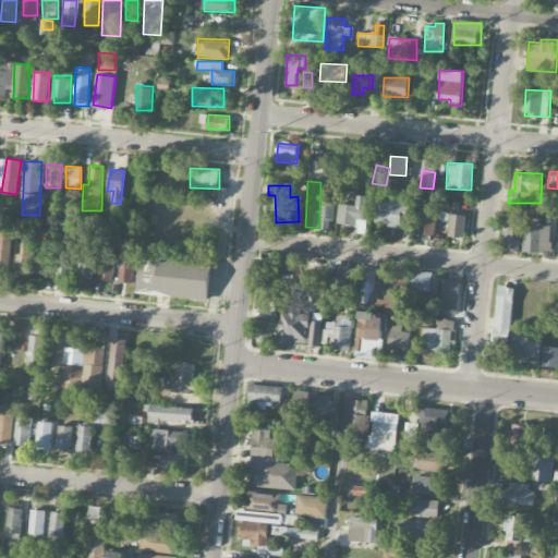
[(365,196),(356,196),(356,205),(338,205),(338,225),(356,226),(356,220),(365,220),(365,196)]
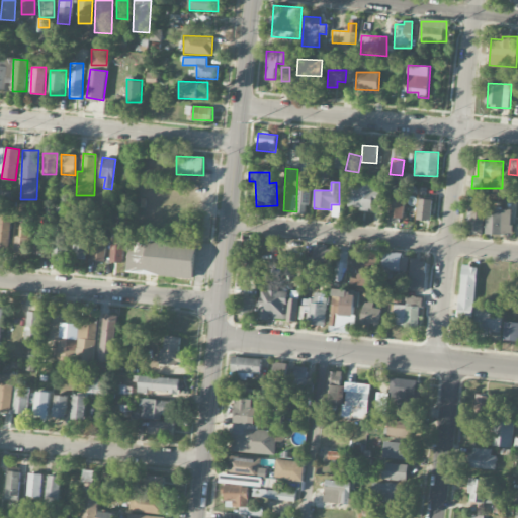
[(372,209),(372,200),(376,200),(376,183),(356,183),(356,184),(349,184),(348,208),(372,209)]
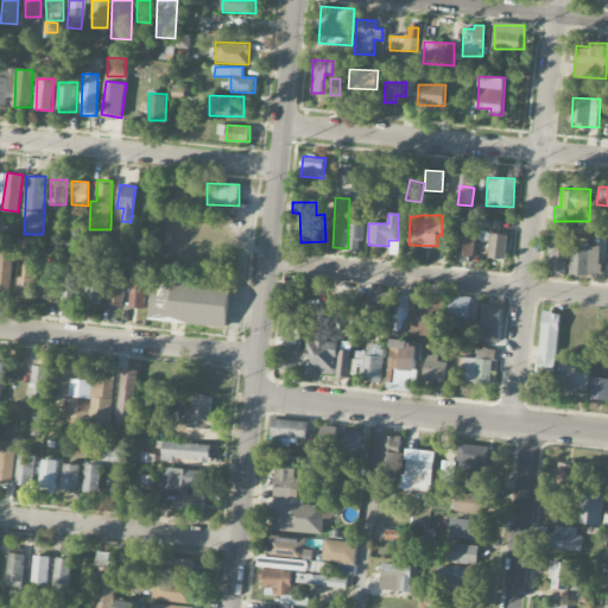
[(365,220),(352,219),(348,251),(361,252),(365,220)]
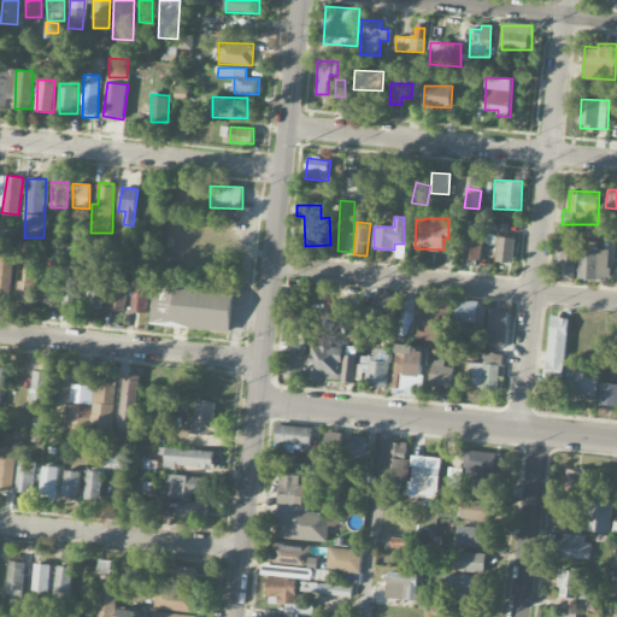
[(465,259),(481,260),(482,230),(466,229),(465,259)]
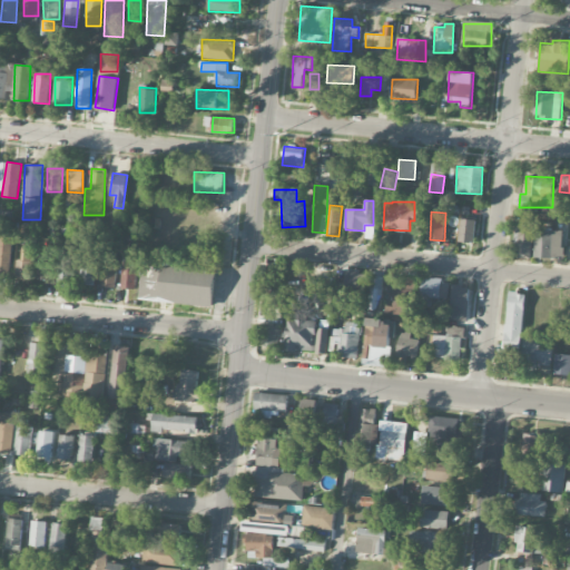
[(474,243),(475,219),(460,219),(459,243),(474,243)]
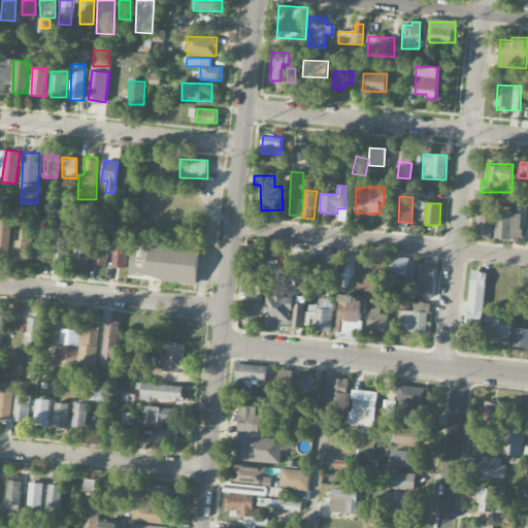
[(494,206),(477,206),(475,239),(492,240),(494,206)]
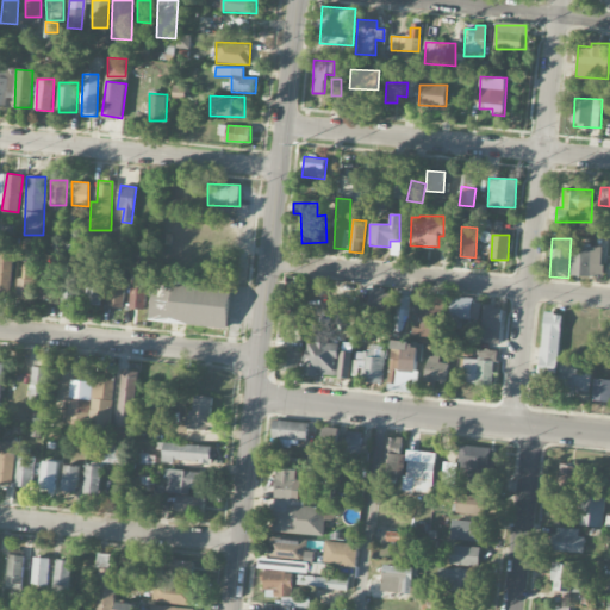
[(602,278),(602,247),(573,246),(572,277),(602,278)]
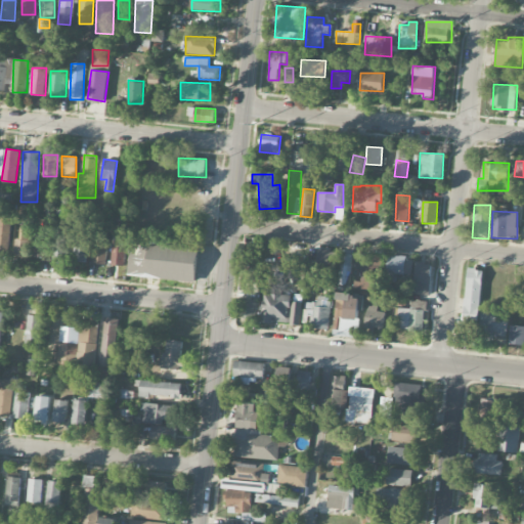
[(0,253),(9,254),(10,217),(0,216),(0,253)]
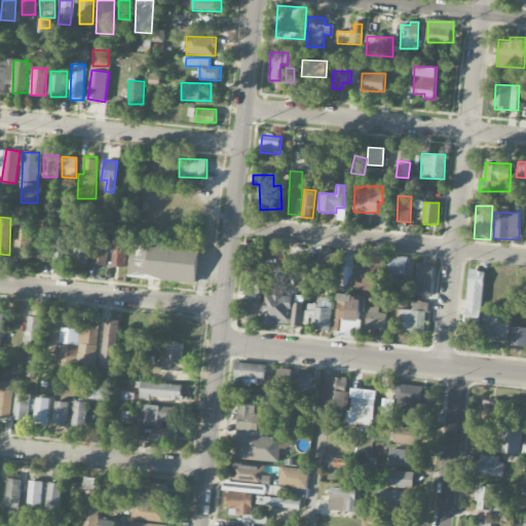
[(53,260),(67,261),(68,223),(54,222),(53,260)]
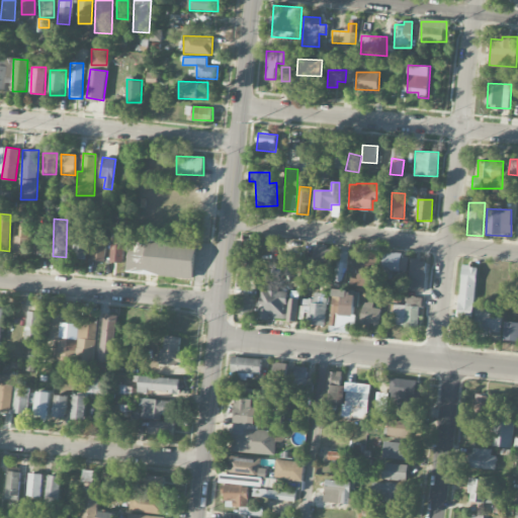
[(73,259),(86,259),(88,222),(75,221),(73,259)]
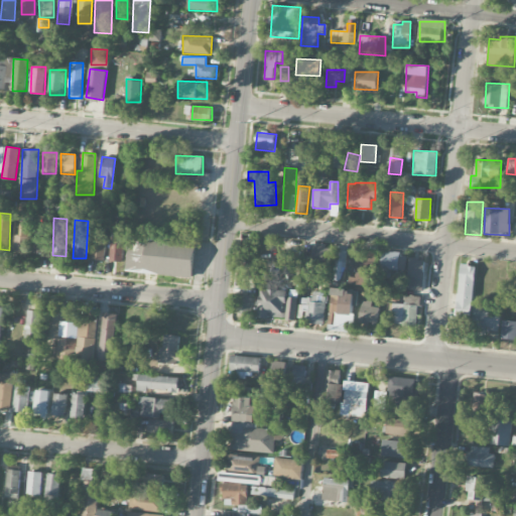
[(30,225),(19,224),(19,235),(14,235),(14,251),(28,252),(30,225)]
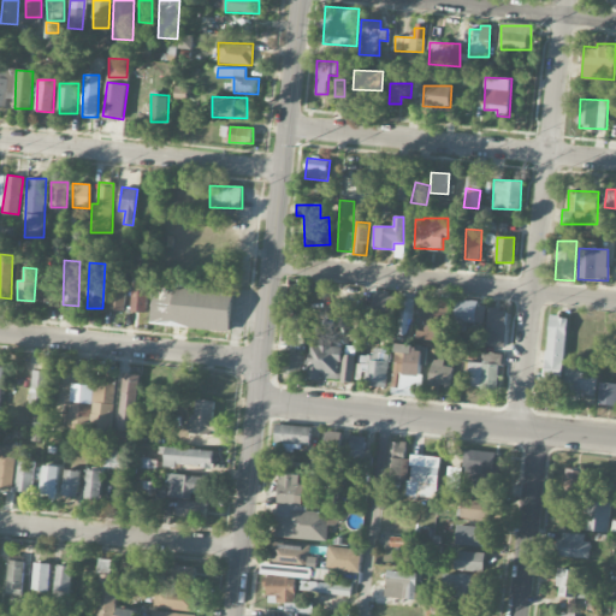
[(54,303),(55,278),(40,277),(39,302),(54,303)]
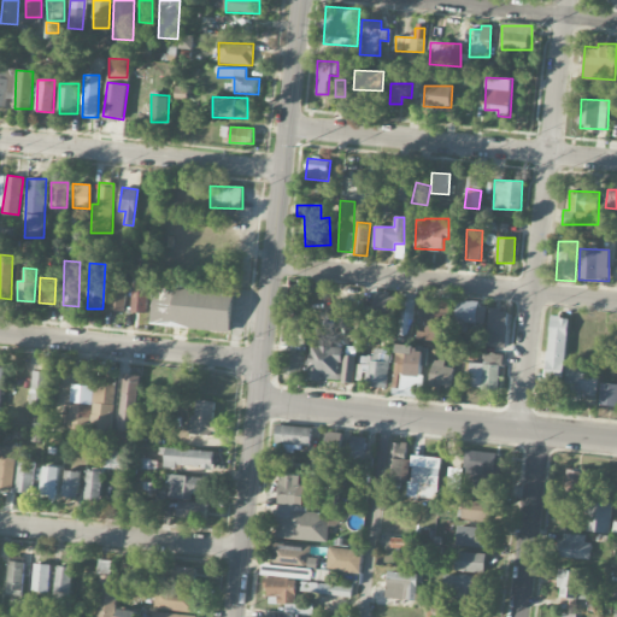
[(125,311),(127,280),(111,278),(110,311),(125,311)]
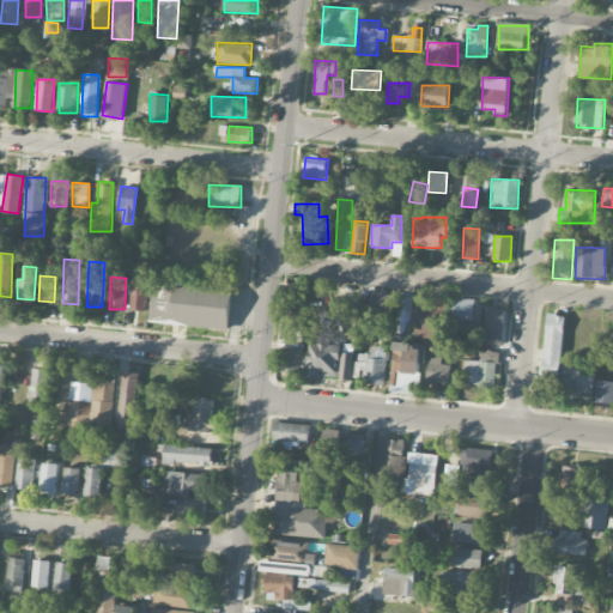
[(149,323),(228,332),(232,290),(153,280),(149,323)]
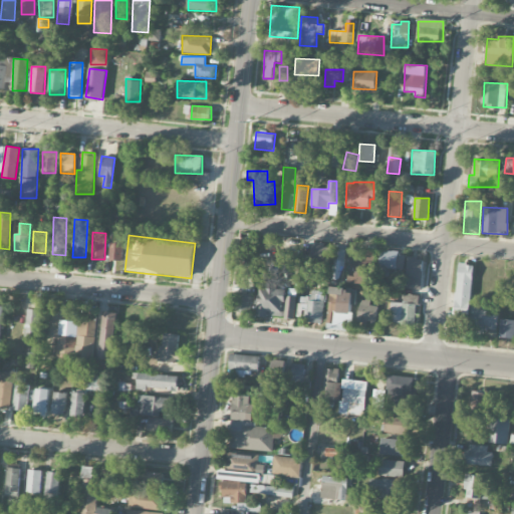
[(124,237),(112,236),(109,260),(121,262),(124,237)]
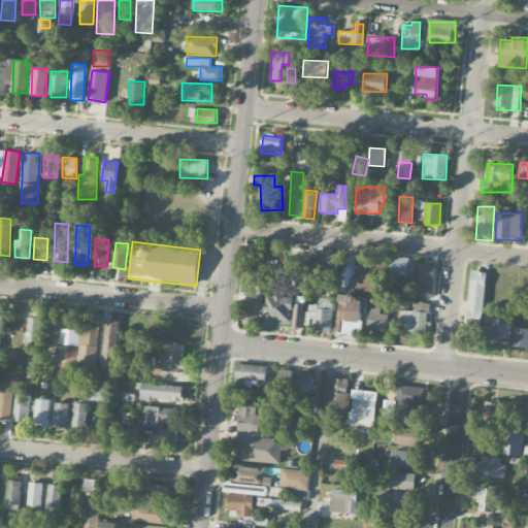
[(263,275),(263,250),(246,250),(246,275),(263,275)]
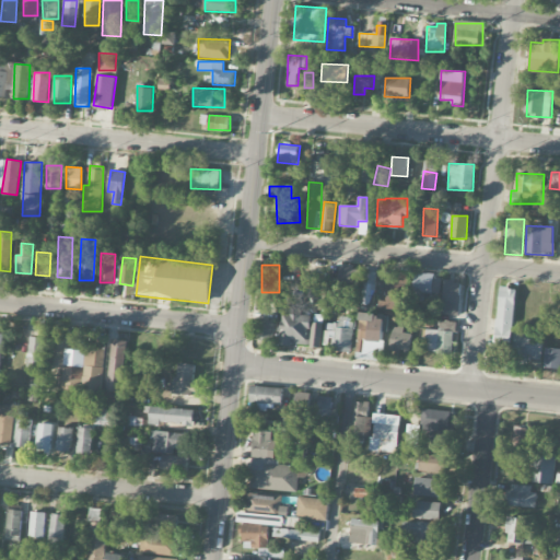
[(353,296),(354,267),(340,267),(338,296),(353,296)]
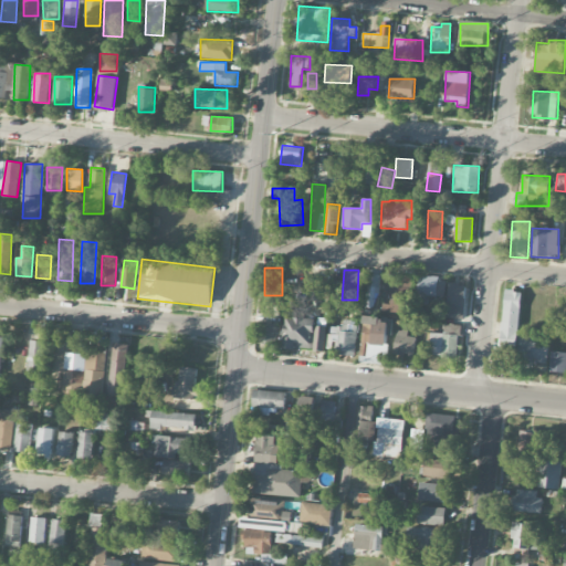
[(380,274),(367,274),(367,293),(379,293),(380,274)]
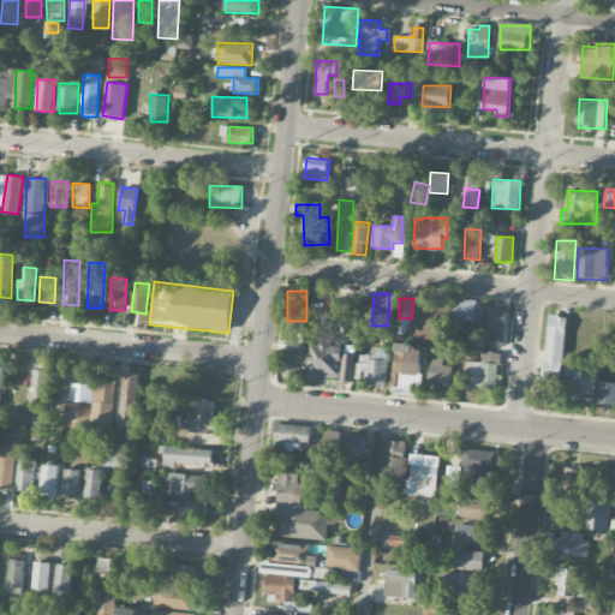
[(454,329),(465,330),(466,322),(476,323),(477,300),(457,298),(454,329)]
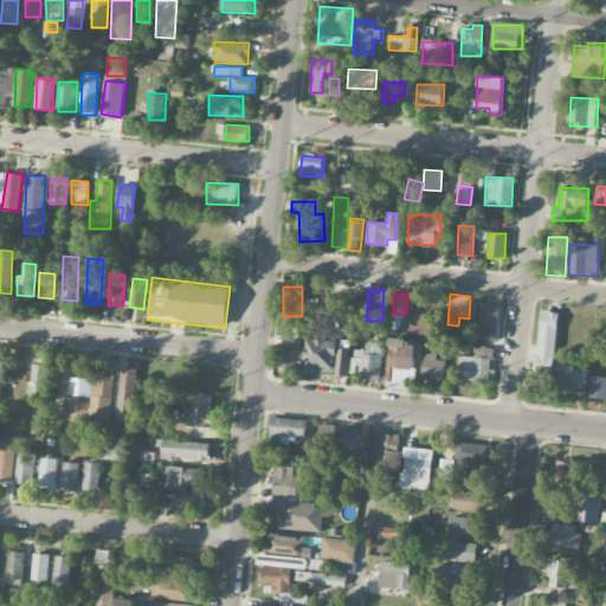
[(478,341),(497,341),(498,304),(479,304),(478,341)]
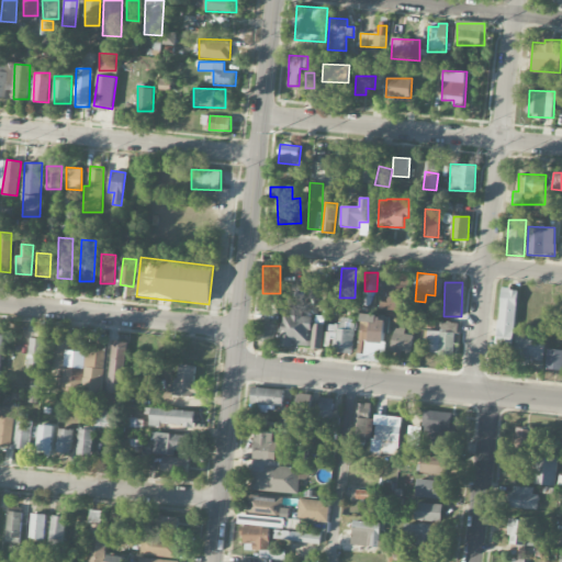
[(385,310),(406,311),(407,283),(386,283),(385,310)]
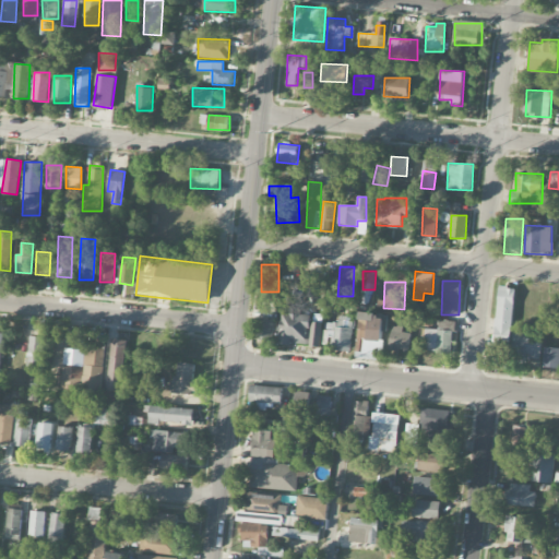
[(498,286),(494,345),(511,346),(514,288),(498,286)]
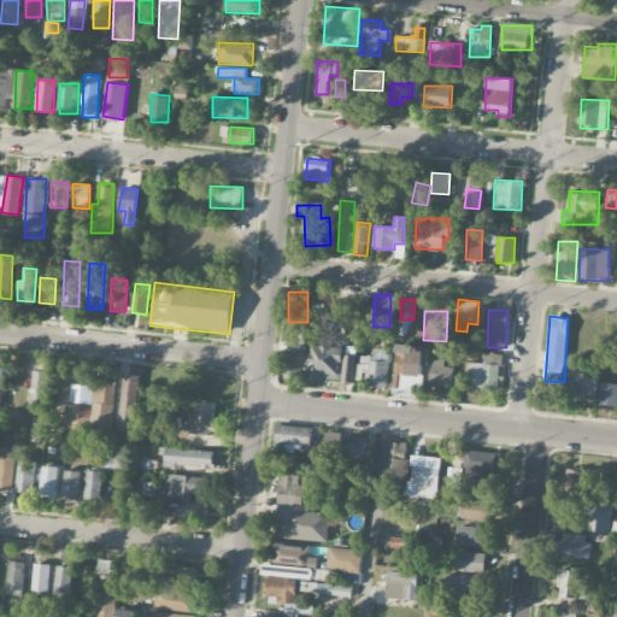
[(341,347),(310,347),(310,378),(341,380),(341,347)]
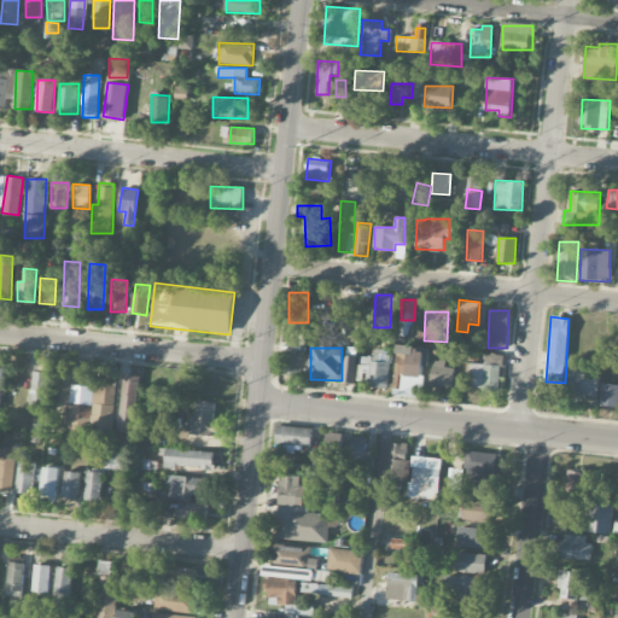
[(423,391),(424,348),(396,348),(395,390),(423,391)]
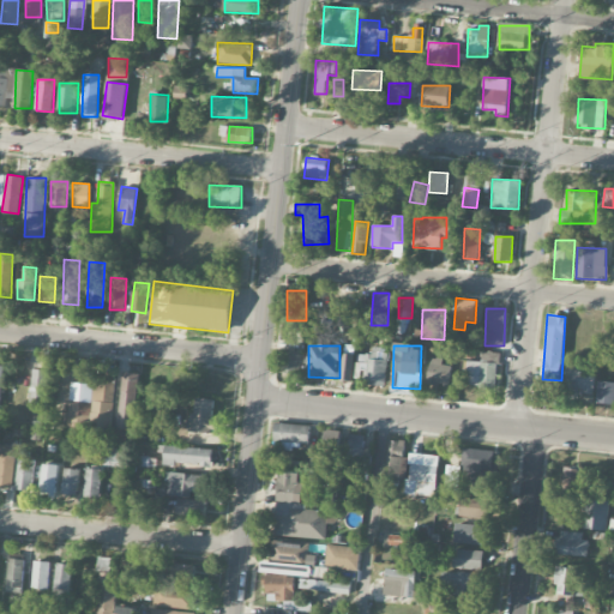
[(368,362),(357,362),(356,379),(374,379),(374,386),(385,386),(387,348),(368,347),(368,362)]
